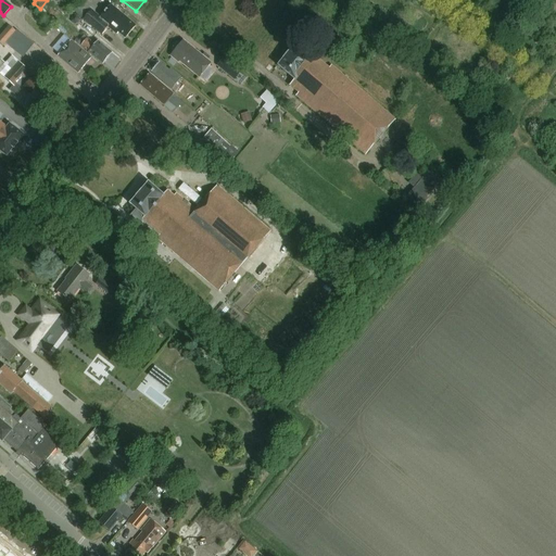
[(92,10),(81,1),(74,11),(84,20),(92,10)]
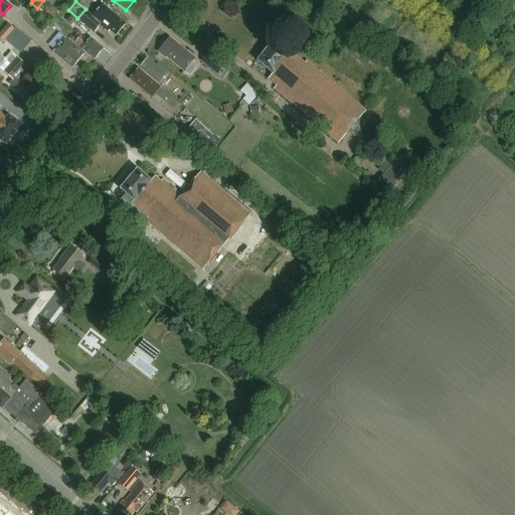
[(116,36),(126,25),(103,5),(93,17),(84,10),(78,17),(95,31),(101,25),(109,32),(110,31),(116,36)]
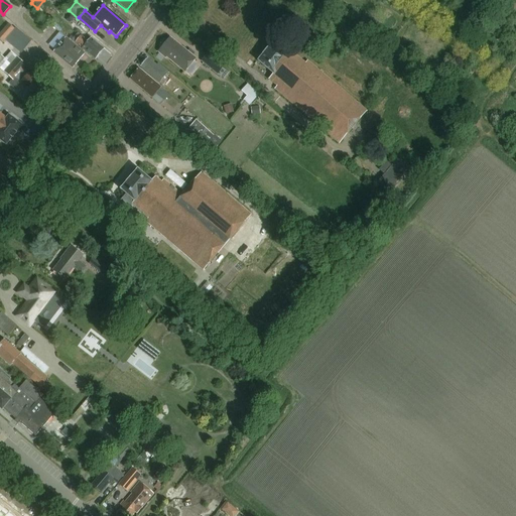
[(7,24),(0,31),(0,41),(2,43),(14,30),(7,24)]
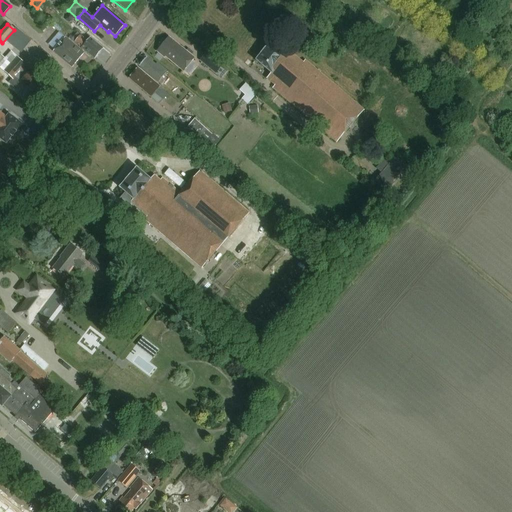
[(11,39),(21,49),(29,41),(19,31),(11,39)]
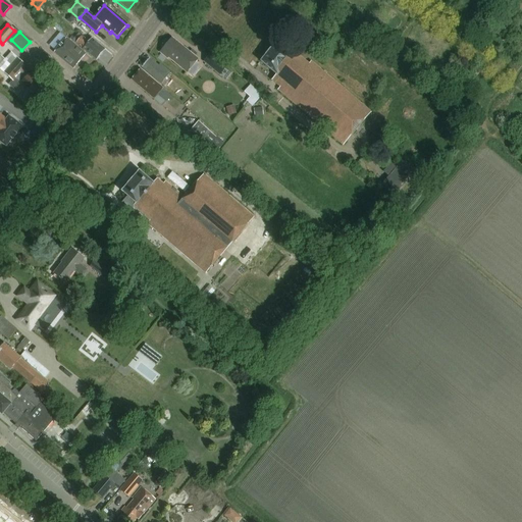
[(97,59),(105,50),(92,39),(89,42),(82,36),(76,42),(97,59)]
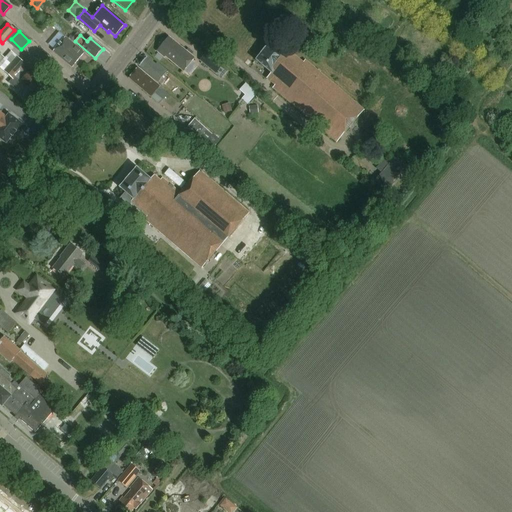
[(66,39),(54,52),(72,68),(84,54),(66,39)]
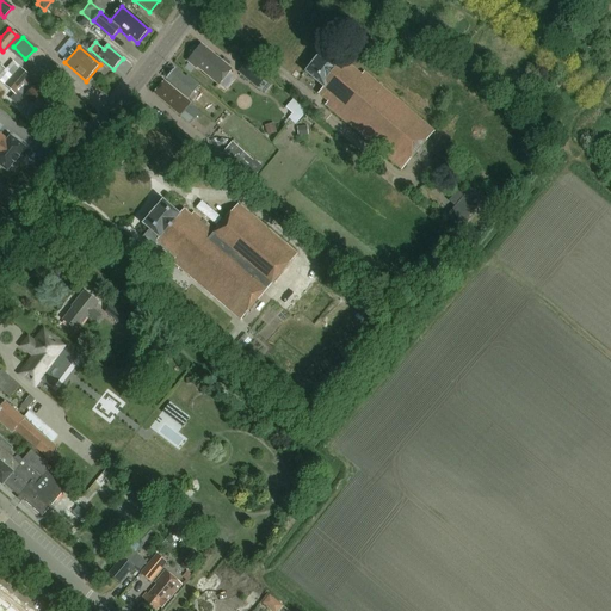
[(192,57),(189,62),(197,69),(198,68),(220,86),(233,69),(210,51),(208,55),(201,49),(193,49),(191,53),(192,56),(192,57)]
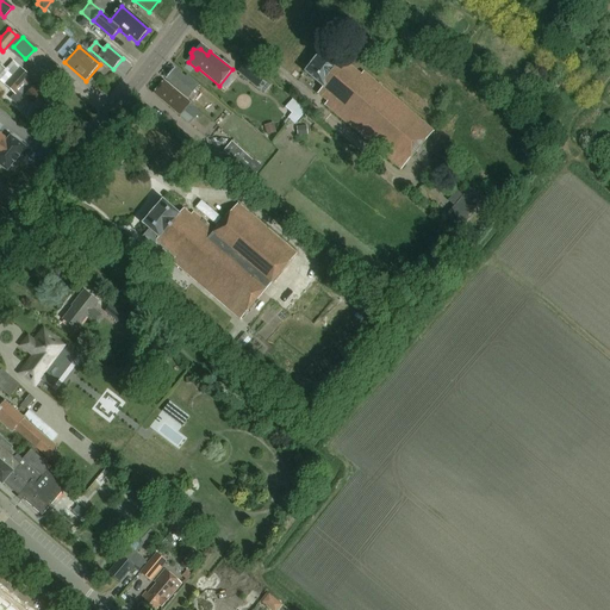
[(402,170),(434,132),(363,73),(362,75),(346,62),(341,66),(324,51),(305,73),(323,88),(318,94),(329,104),(327,106),(402,170)]
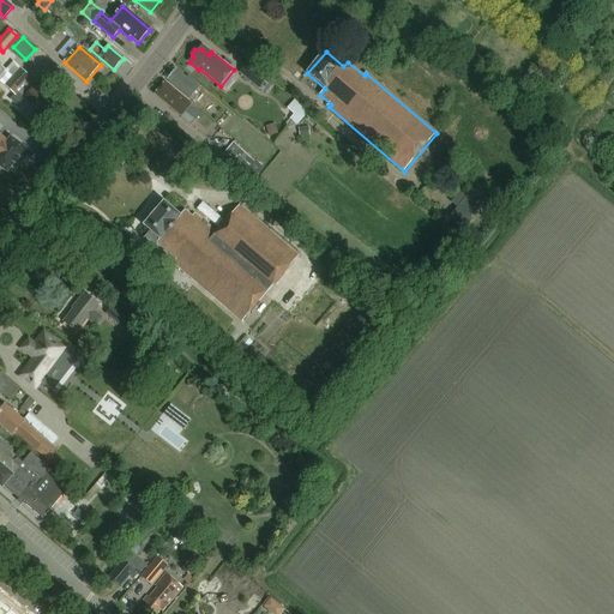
[(18,107),(24,100),(38,112),(49,100),(35,86),(35,88),(28,82),(31,78),(13,61),(0,76),(0,82),(14,95),(11,100),(18,107)]
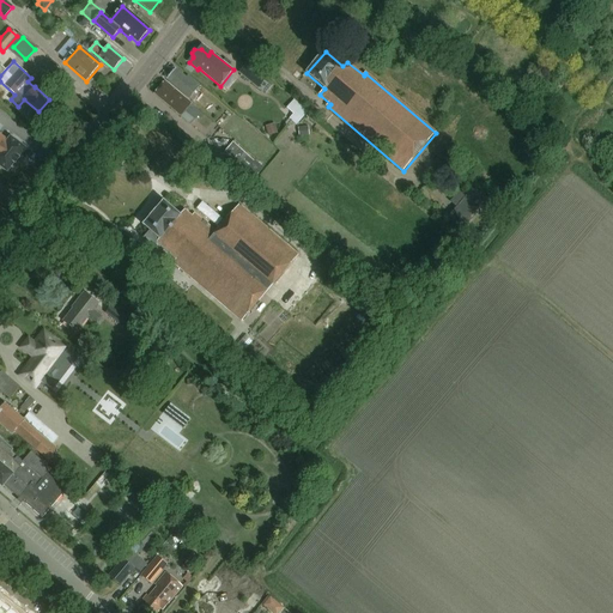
[(241,73),(259,87),(268,76),(250,61),(241,73)]
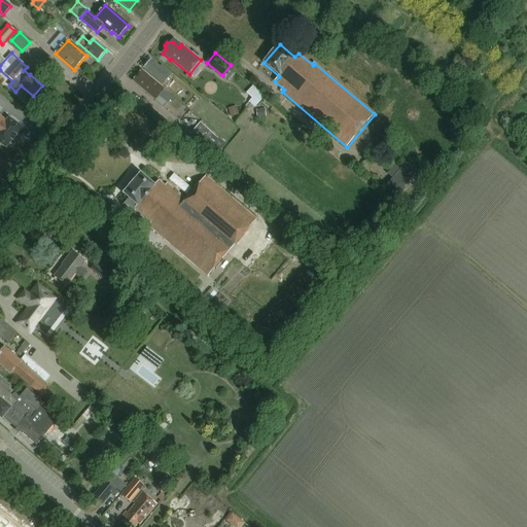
[(164,85),(172,74),(162,66),(161,67),(152,60),(144,69),(164,85)]
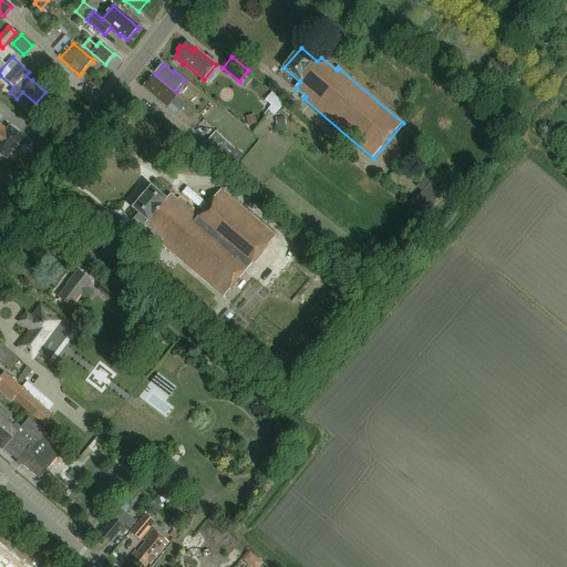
[(167,107),(177,95),(154,75),(144,88),(167,107)]
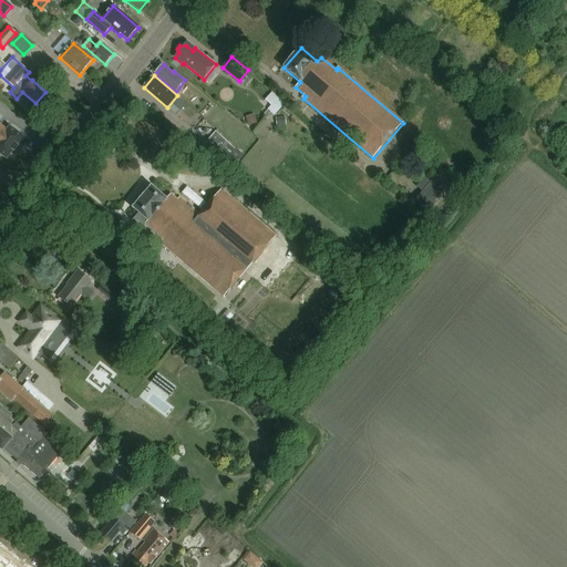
[(274,115),(285,104),(272,92),(266,100),(271,105),(267,110),(274,115)]
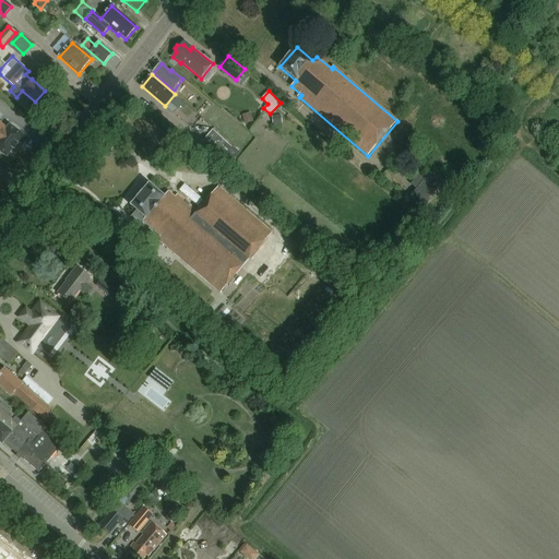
[(245,123),(253,121),(250,113),(242,115),(245,123)]
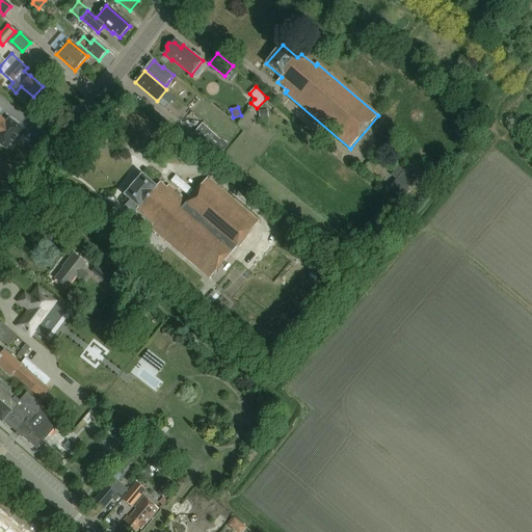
[(261,110),(262,124),(269,123),(268,109),(261,110)]
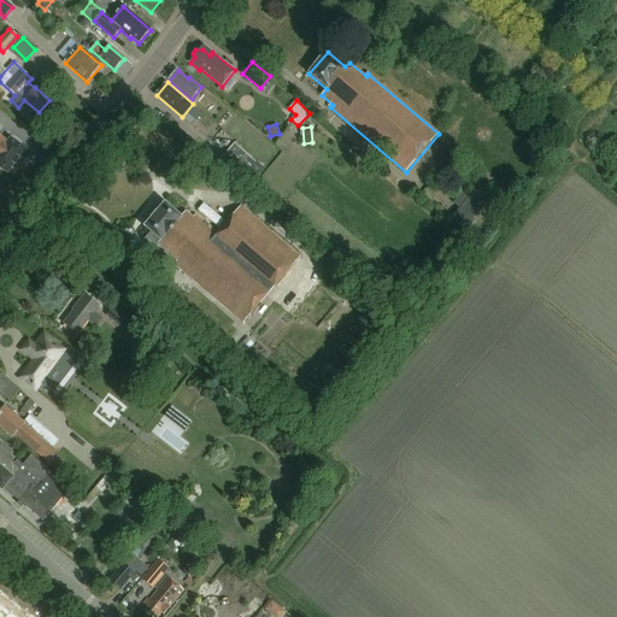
[(7,141),(0,135),(0,168),(7,174),(15,164),(16,165),(19,159),(19,158),(25,150),(11,137),(7,141)]
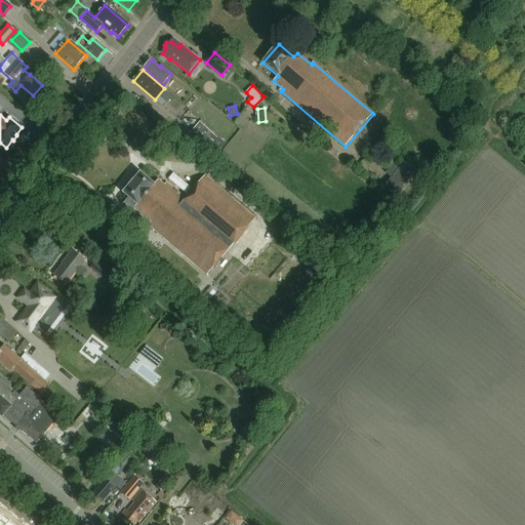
[(218,138),(200,122),(193,130),(211,147),(218,138)]
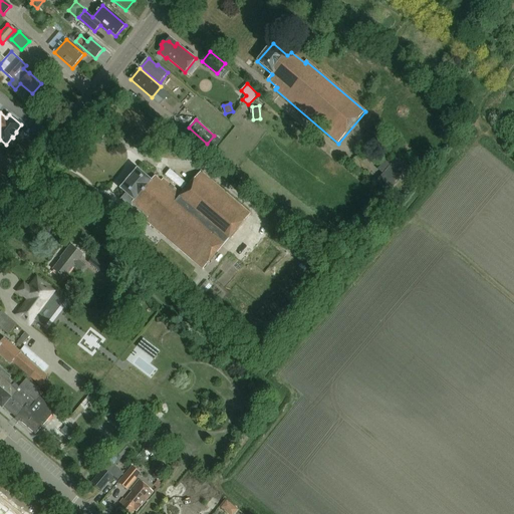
[(376,181),(389,192),(410,169),(398,158),(391,165),(386,161),(377,169),(382,174),(376,181)]
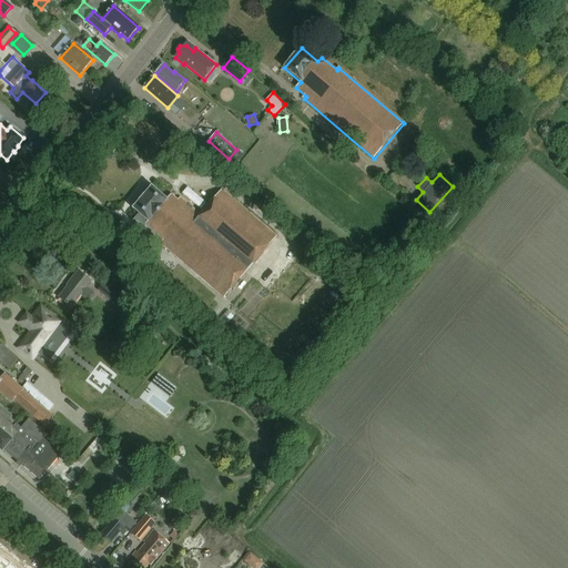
[(224,297),(276,236),(222,190),(201,215),(181,198),(179,200),(172,194),(168,200),(152,186),(133,209),(140,214),(134,221),(144,229),(146,225),(164,241),(161,244),(224,297)]
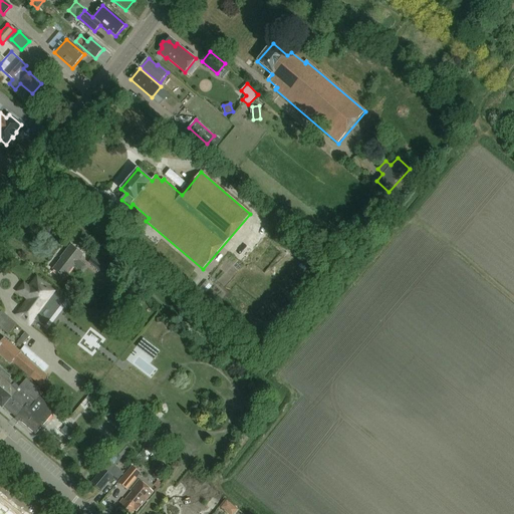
[(342,245),(340,244),(332,236),(322,247),(330,255),(332,256),(342,245)]
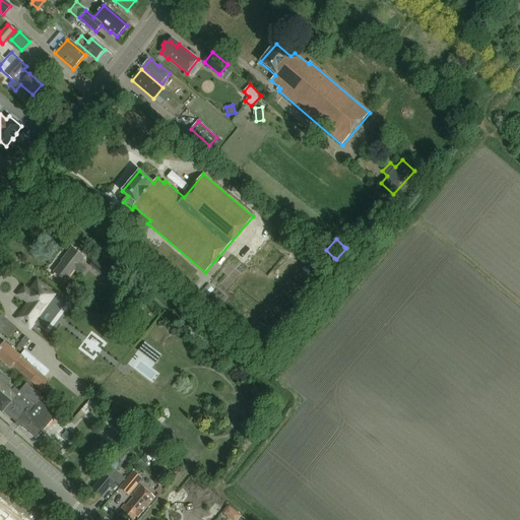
[(81,275),(86,269),(79,264),(83,258),(72,249),(64,258),(66,260),(55,273),(65,281),(74,269),(81,275)]
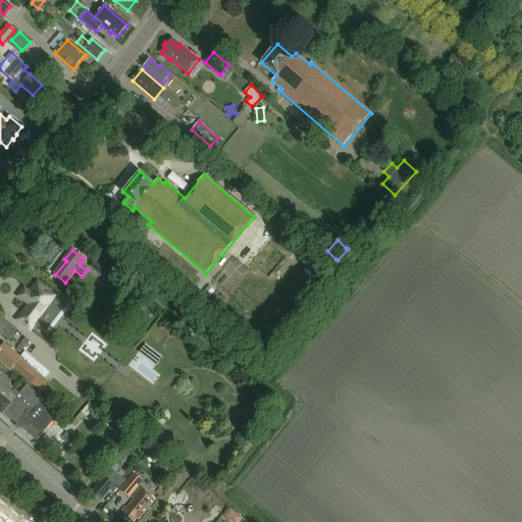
[(115,273),(96,259),(90,267),(109,281),(115,273)]
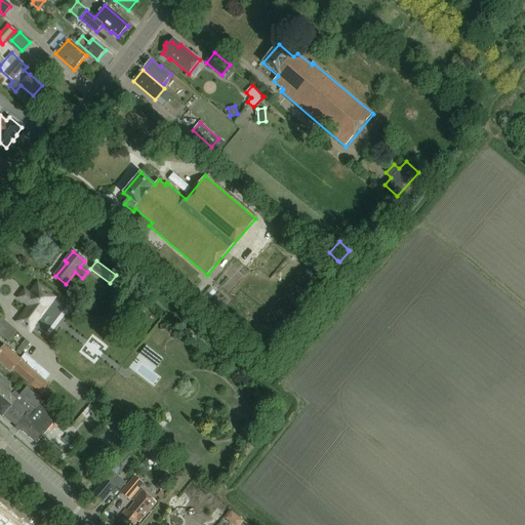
[(54,298),(44,290),(45,290),(38,284),(30,294),(25,291),(19,298),(30,307),(17,322),(31,331),(46,311),(45,311),(54,298)]
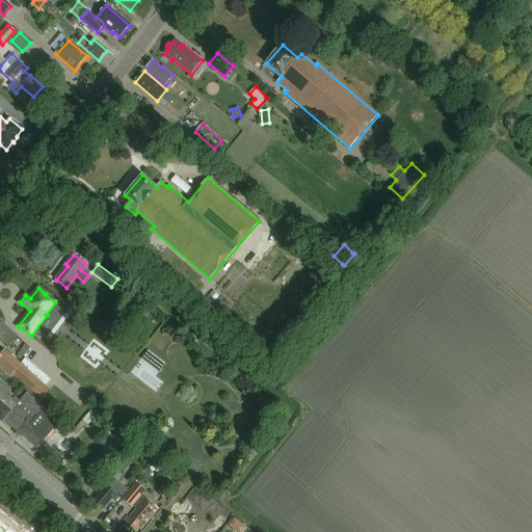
[(0,339),(8,347),(18,336),(1,322),(0,324),(0,339)]
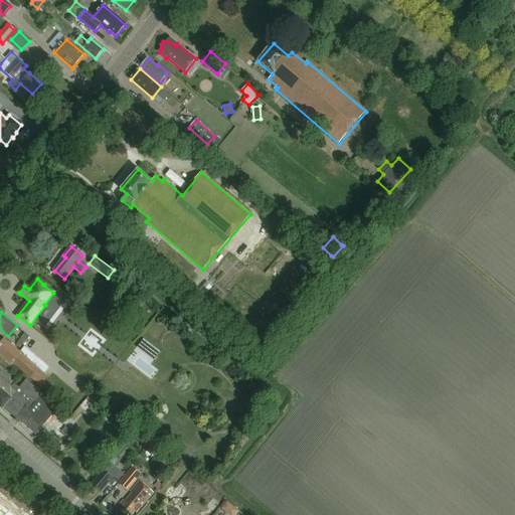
[(21,352),(5,338),(0,343),(0,355),(11,365),(12,363),(47,392),(53,386),(46,380),(48,377),(32,363),(33,361),(29,358),(28,360),(20,354),(21,352)]
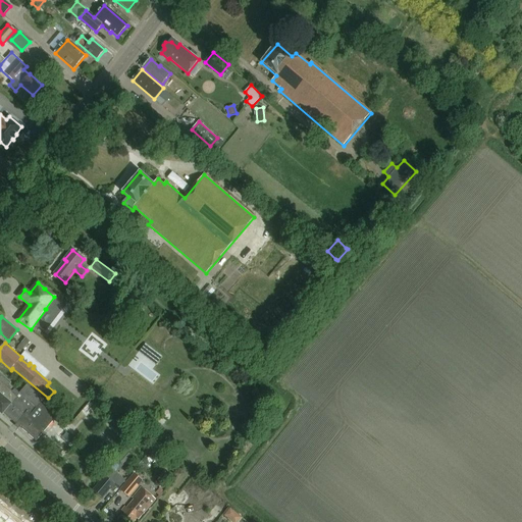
[(11,382),(0,373),(0,412),(2,415),(3,413),(36,441),(57,417),(41,403),(44,400),(27,384),(19,393),(9,384),(11,382)]
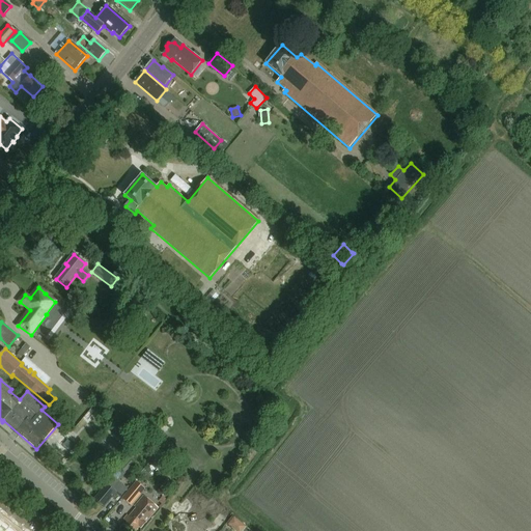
[(71,450),(75,444),(66,438),(62,445),(71,450)]
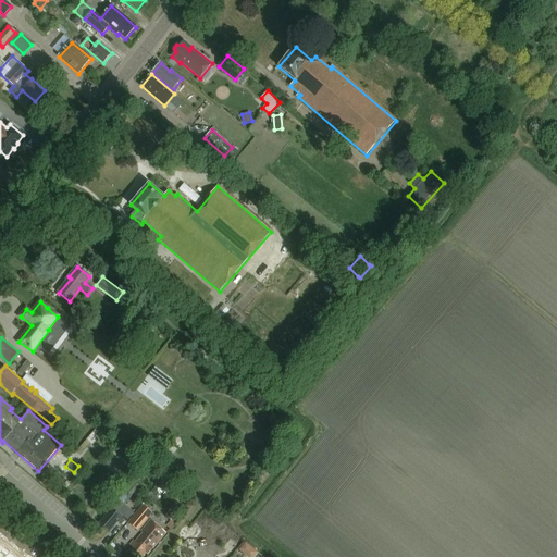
[(166,494),(174,486),(164,478),(157,486),(166,494)]
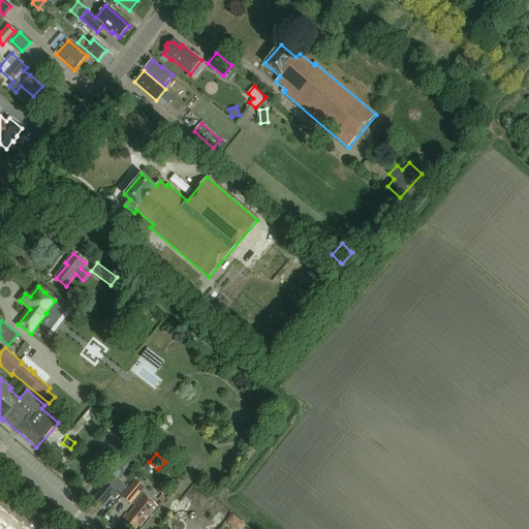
[(113,476),(95,497),(104,505),(117,491),(121,495),(127,489),(113,476)]
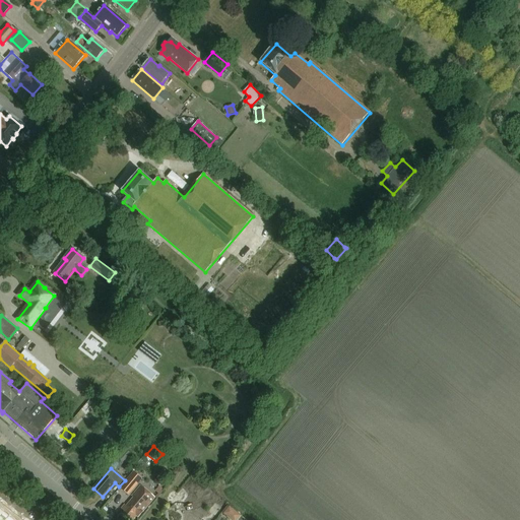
[(133,472),(120,489),(128,496),(142,479),(133,472)]
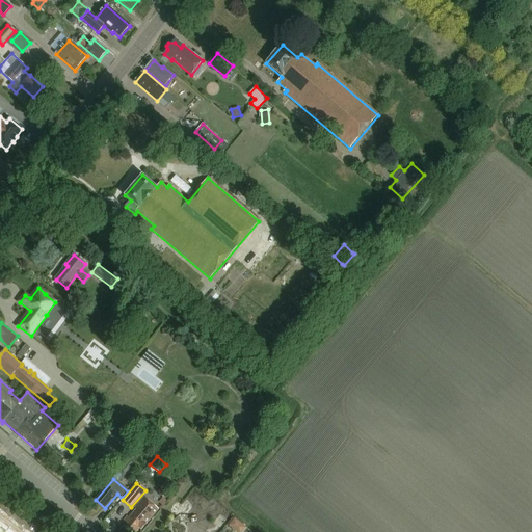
[(159,508),(143,496),(135,507),(136,508),(130,516),(128,515),(124,521),(128,523),(125,526),(133,531),(134,531),(139,527),(142,530),(159,508)]
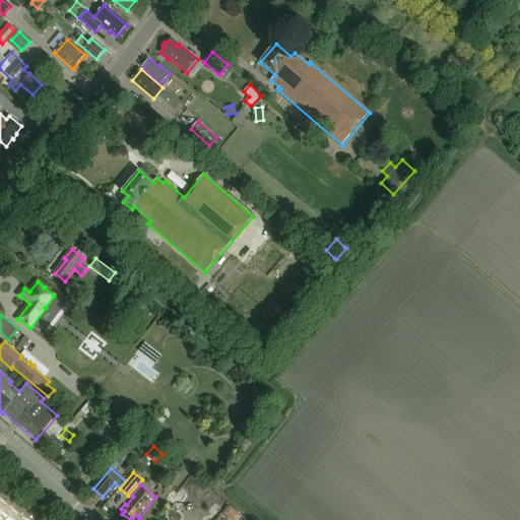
[(0,519),(14,519),(19,514),(4,501),(0,505),(0,519)]
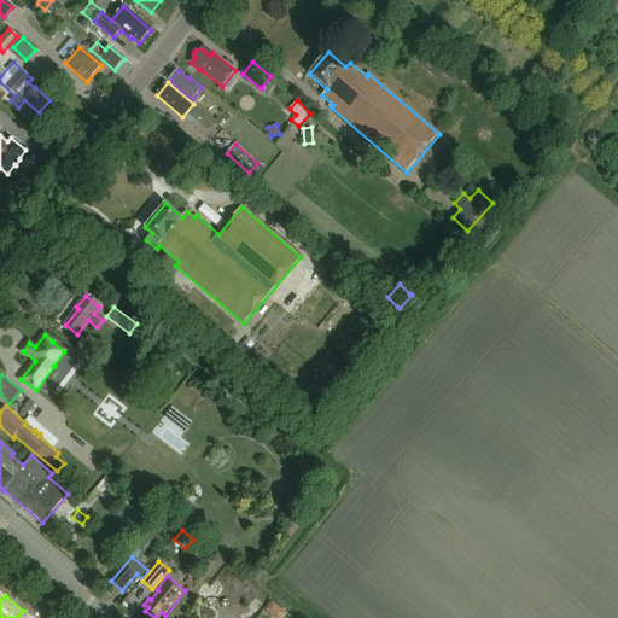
[(272,600),(264,610),(274,617),(281,617),(286,612),(272,600)]
